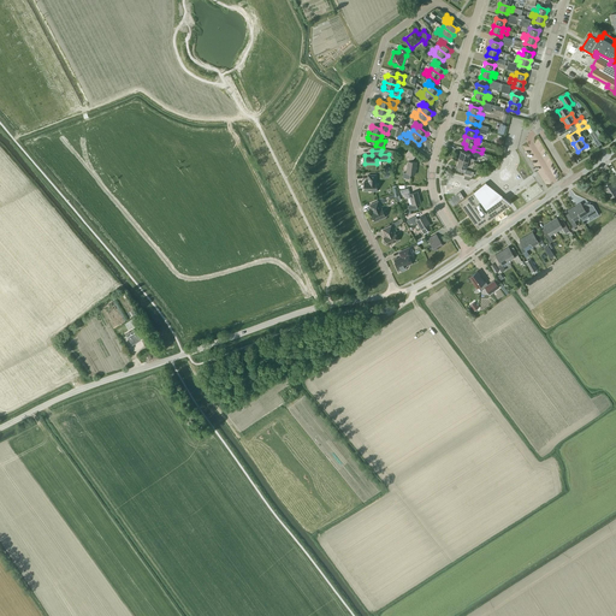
[(415,175),(416,163),(413,161),(413,159),(415,157),(409,150),(406,154),(409,157),(408,161),(407,173),(404,173),(403,176),(404,177),(406,178),(409,178),(410,173),(415,175)]
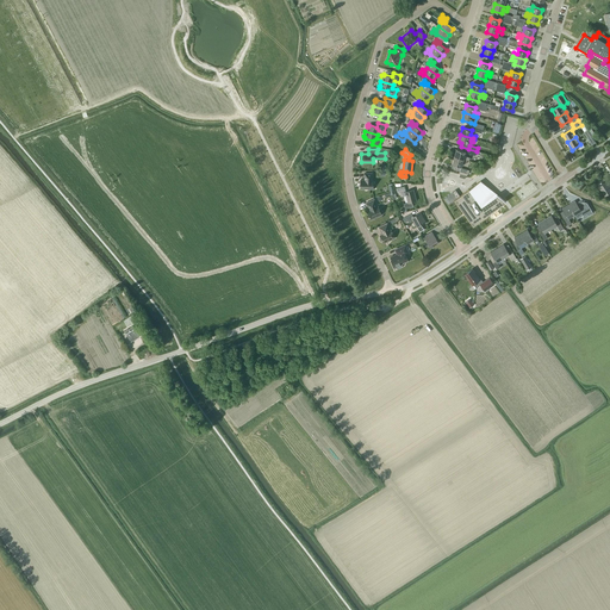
[(466,153),(458,149),(456,149),(454,157),(467,161),(470,161),(470,157),(465,156),(466,153)]
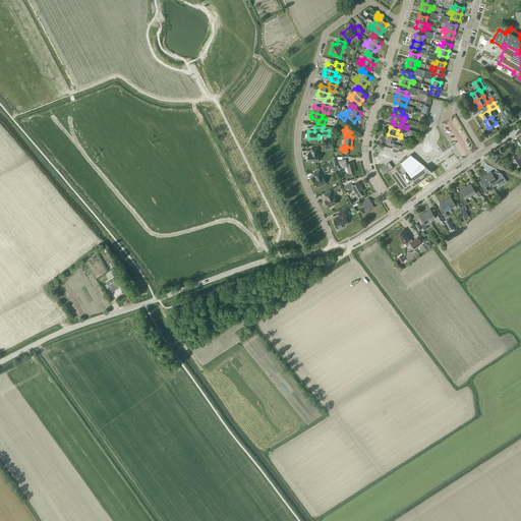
[(398,139),(399,137),(388,134),(386,140),(394,142),(395,138),(398,139)]
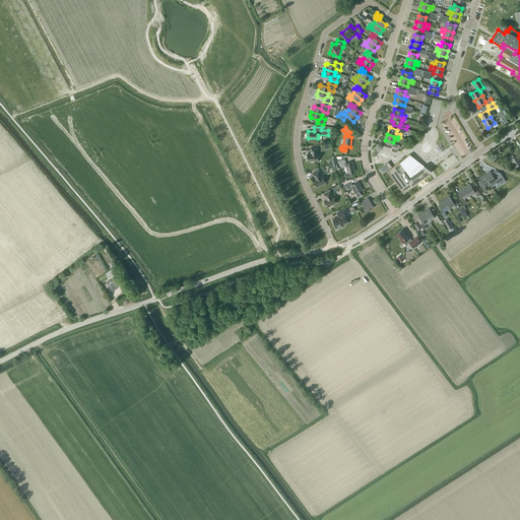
[(318,160),(318,153),(317,153),(317,147),(311,147),(311,153),(308,153),(308,160),(318,160)]
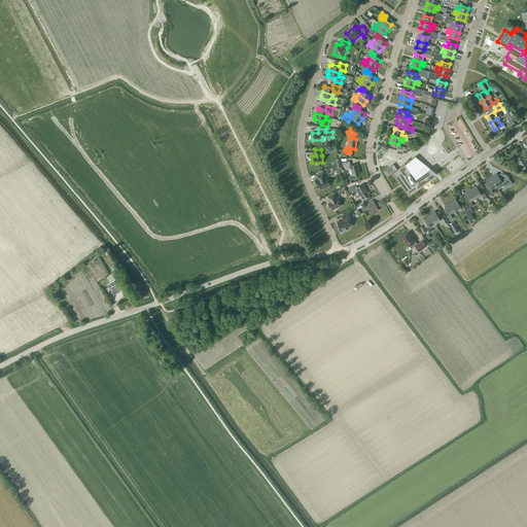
[(393,172),(409,195),(436,174),(437,174),(436,173),(430,169),(415,156),(393,172)]
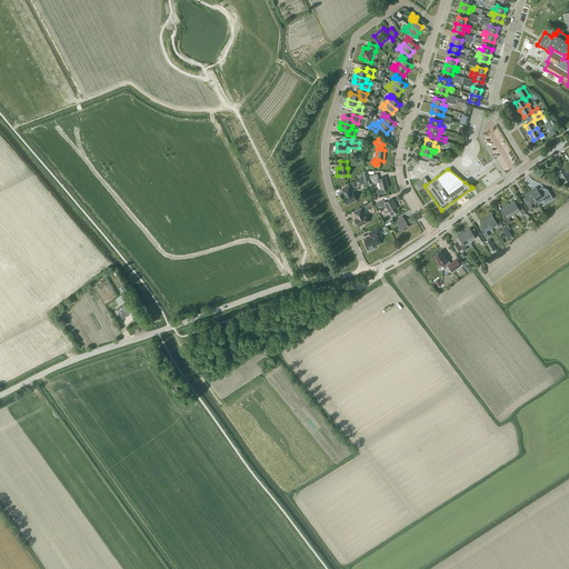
[(568,173),(566,169),(558,173),(563,182),(567,180),(568,183),(568,182),(568,173)]
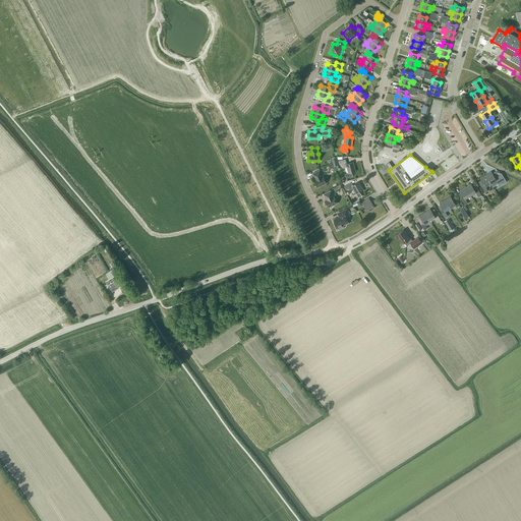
[(355,171),(353,162),(347,164),(346,163),(347,163),(346,159),(339,161),(340,165),(342,164),(343,168),(347,167),(348,173),(345,174),(346,178),(353,176),(352,172),(355,171)]
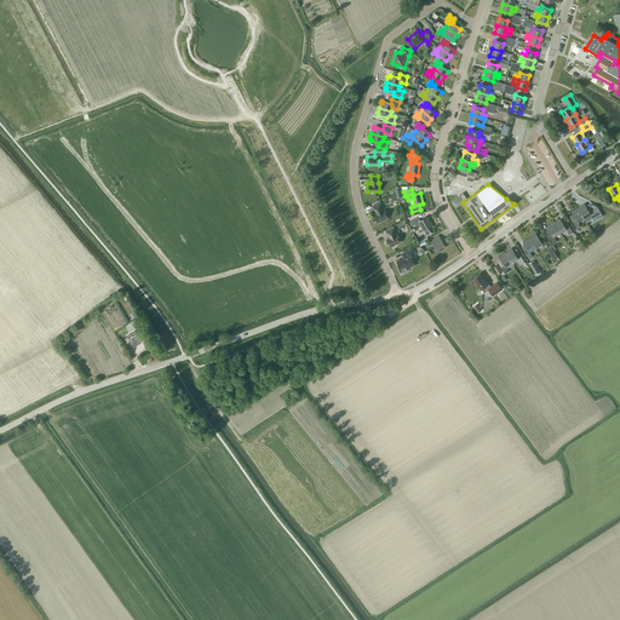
[(463,193),(458,196),(451,201),(455,207),(463,202),(468,199),(463,193)]
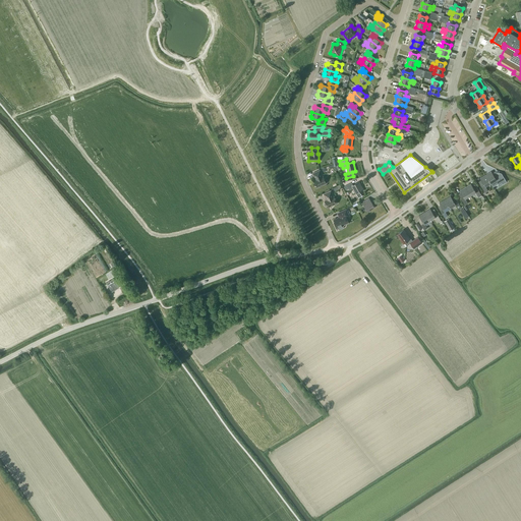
[(326,183),(323,176),(320,170),(312,173),(315,180),(313,180),(316,187),(326,183)]
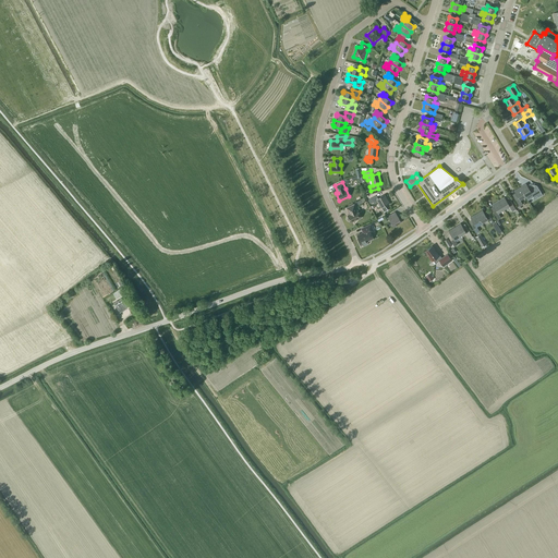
[(536,185),(533,187),(532,187),(530,189),(525,183),(520,187),(525,196),(531,193),(534,197),(542,193),(536,185)]
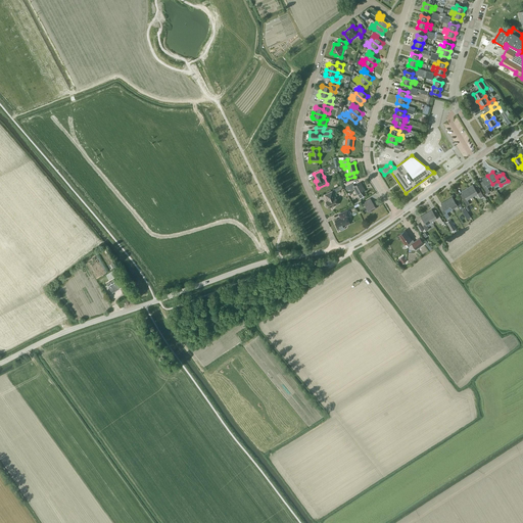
[(487,187),(492,184),(487,176),(482,179),(485,184),(482,186),(487,193),(490,192),(487,187)]
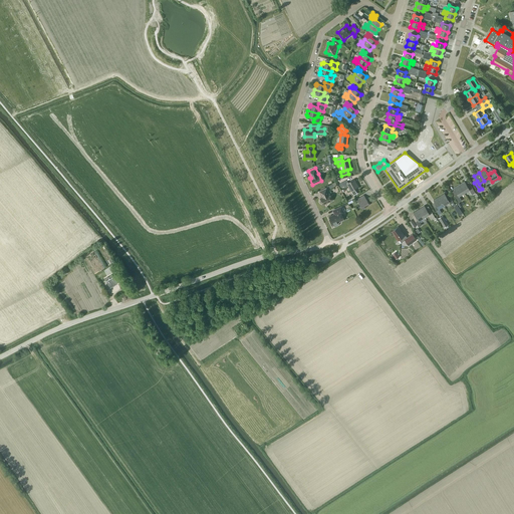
[(357,194),(354,190),(358,187),(354,180),(348,183),(346,180),(339,184),(341,188),(344,186),(344,188),(348,186),(351,192),(351,191),(353,195),(357,194)]
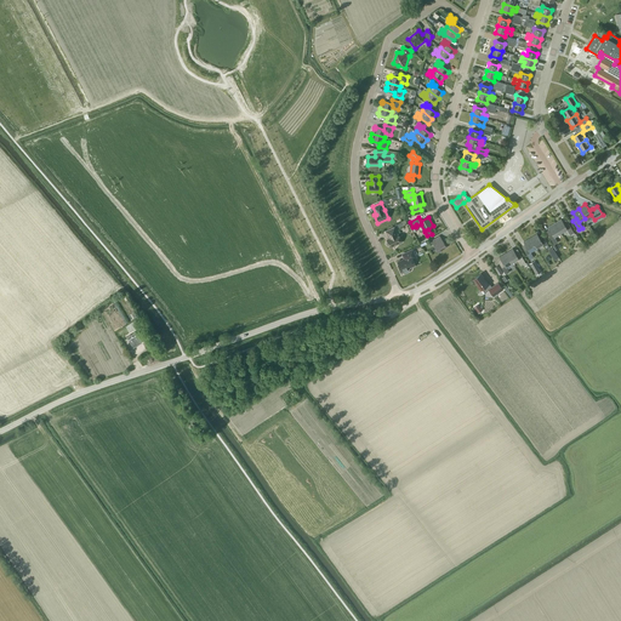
[(570,235),(574,233),(568,223),(565,224),(560,218),(554,223),(560,233),(567,229),(570,235)]
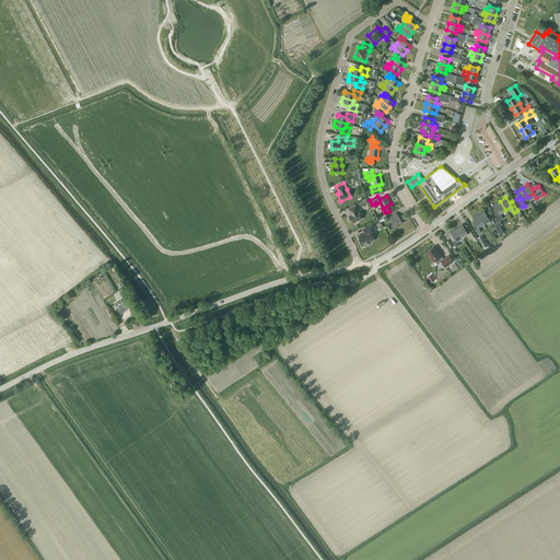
[(500,213),(505,210),(500,201),(494,205),(498,210),(494,212),(500,221),(503,219),(500,213)]
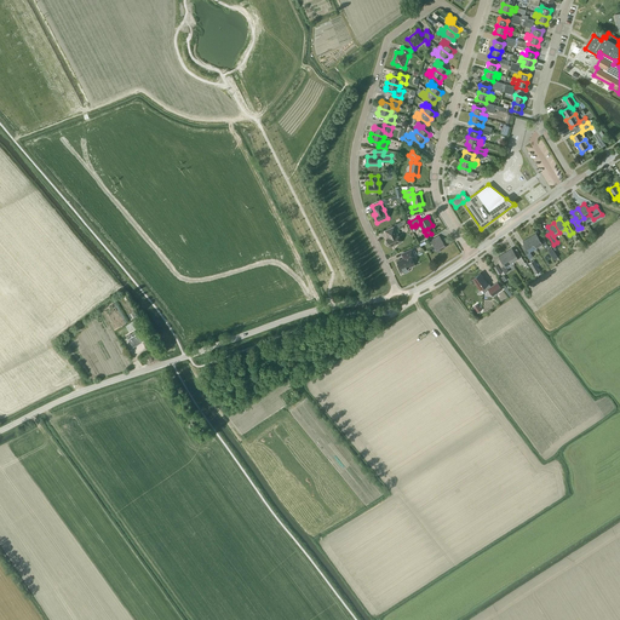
[(401,242),(397,234),(394,227),(385,231),(389,237),(386,239),(386,241),(386,242),(386,245),(389,246),(389,245),(390,247),(401,242)]
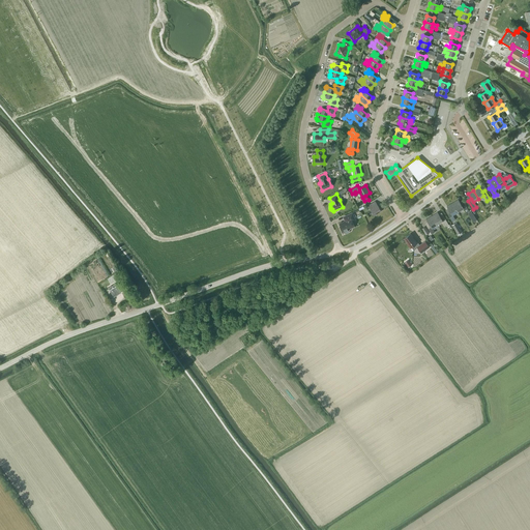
[(466,213),(469,211),(464,203),(462,205),(458,200),(452,203),(458,211),(463,208),(466,213)]
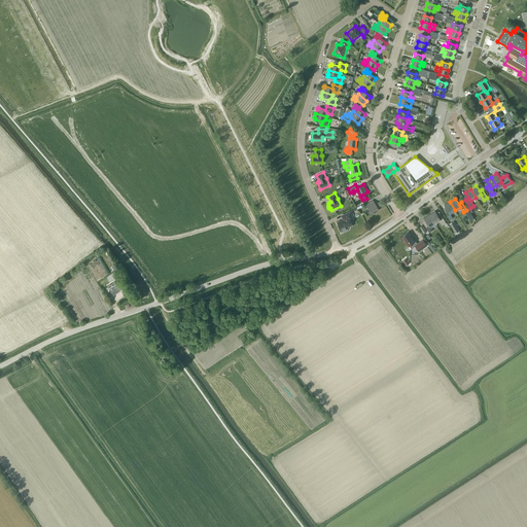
[(373,214),(379,210),(373,201),(366,205),(373,214)]
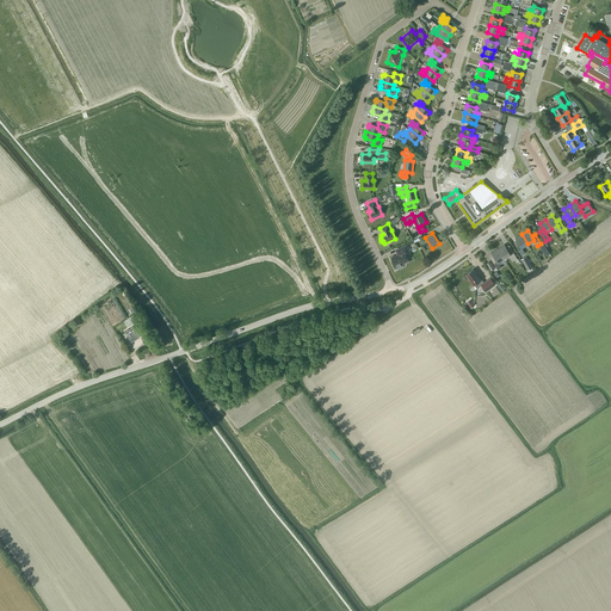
[(522,248),(528,244),(522,234),(516,238),(519,244),(516,246),(522,255),(525,253),(522,248)]
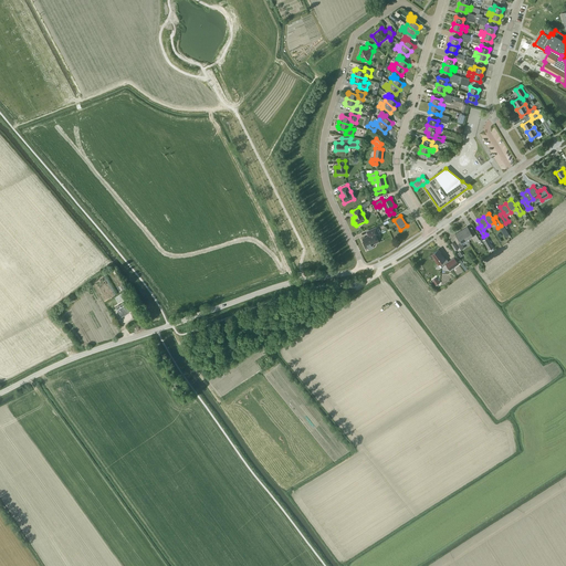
[(503,226),(500,228),(505,237),(509,234),(503,226)]
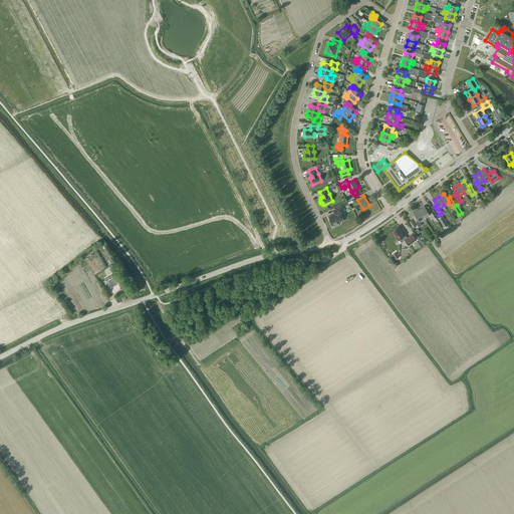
[(341,215),(344,213),(341,206),(332,210),(334,214),(329,217),(330,220),(329,221),(331,226),(333,225),(335,226),(337,225),(338,223),(338,222),(339,221),(340,222),(344,220),(341,215)]
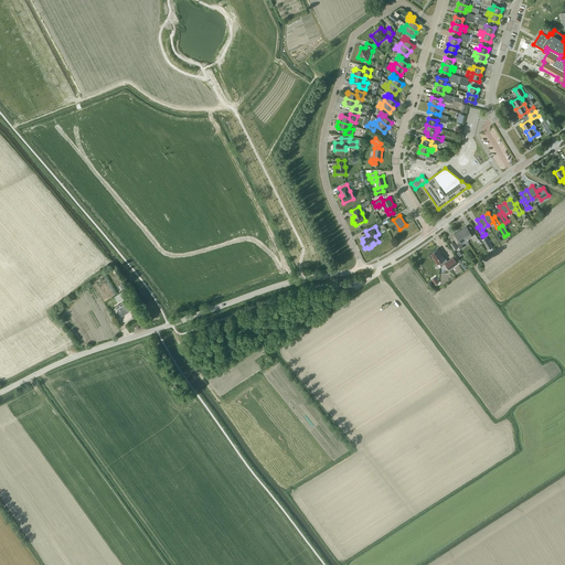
[(475,241),(478,238),(472,230),(470,232),(466,226),(460,230),(466,240),(471,236),(475,241)]
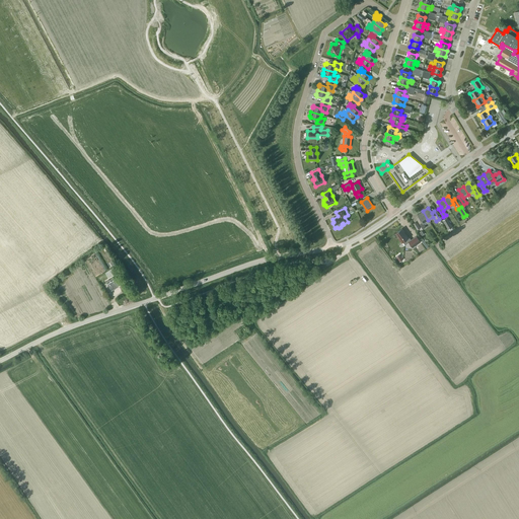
[(423,223),(428,220),(423,211),(418,214),(421,219),(418,221),(423,229),(426,227),(423,223)]
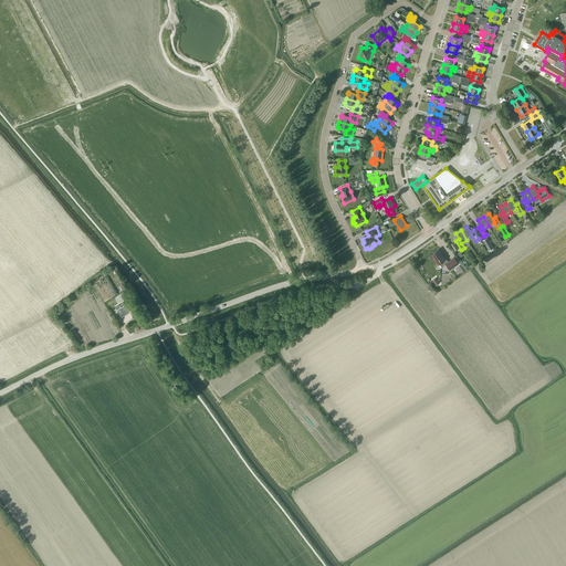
[(489,251),(493,249),(490,244),(489,242),(486,238),(483,240),(489,251)]
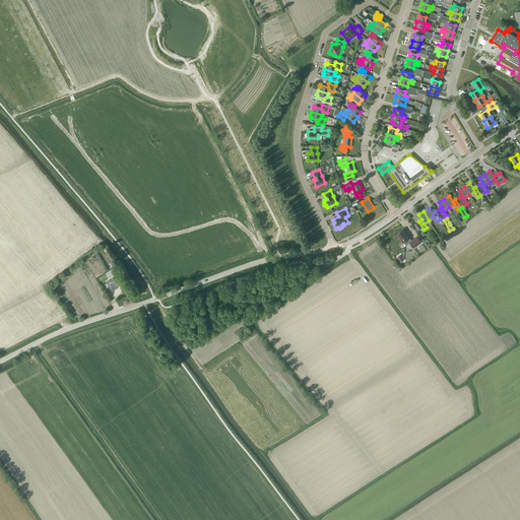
[(413,248),(421,243),(417,237),(411,241),(409,238),(402,229),(396,234),(402,243),(403,242),(406,246),(409,243),(413,248)]
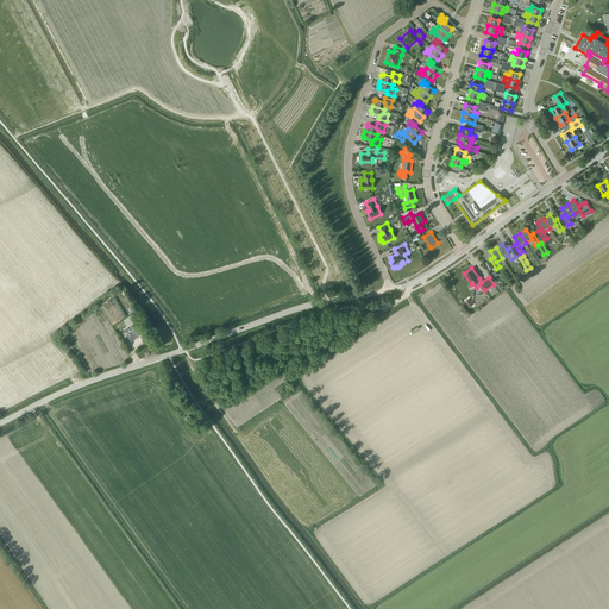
[(131,340),(139,336),(133,325),(125,331),(131,340)]
